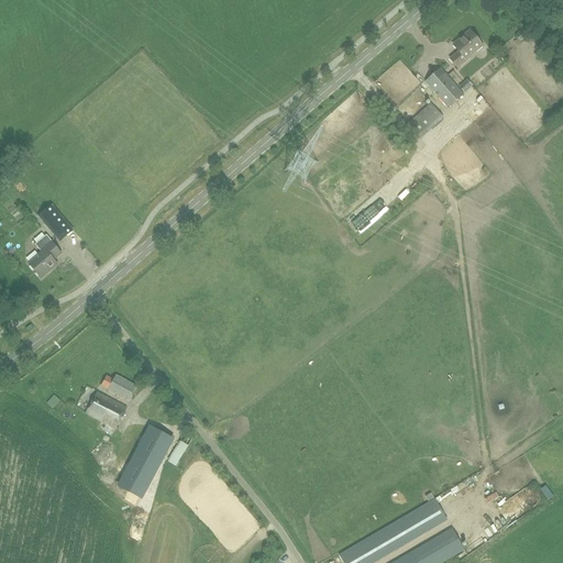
[(457,68),(471,57),(471,56),(483,45),(470,30),(452,44),(459,51),(450,58),(457,68)]
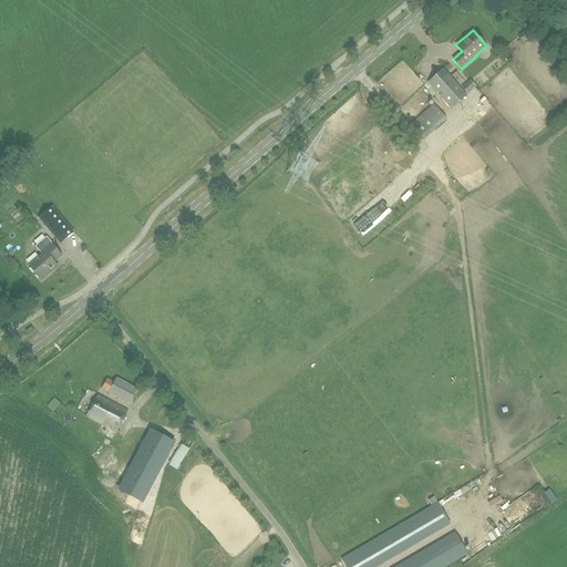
[(451,109),(466,95),(443,69),(428,82),(451,109)]
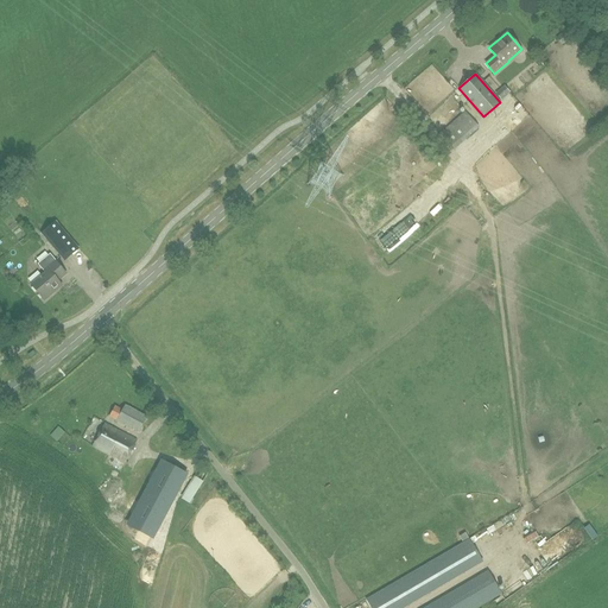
[(455,150),(479,127),(464,111),(441,133),(455,150)]
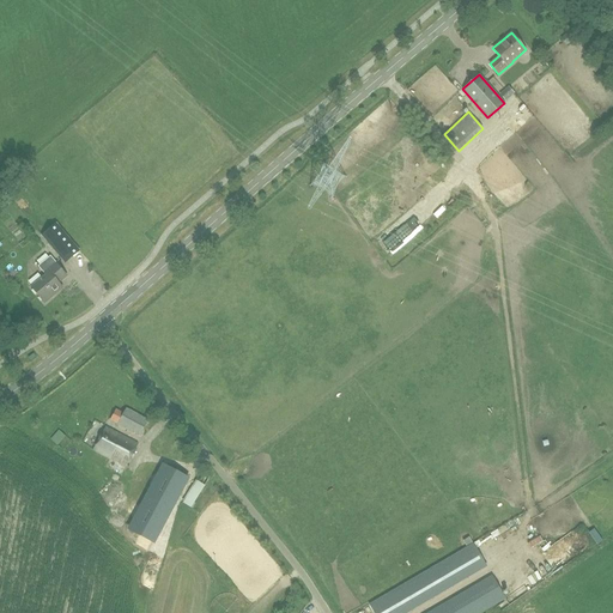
[(480,177),(474,180),(481,195),(487,193),(480,177)]
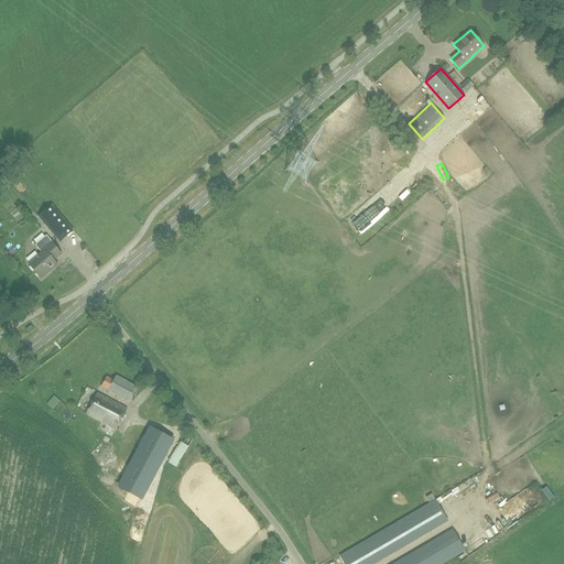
[(60,241),(73,230),(51,205),(39,216),(60,241)]
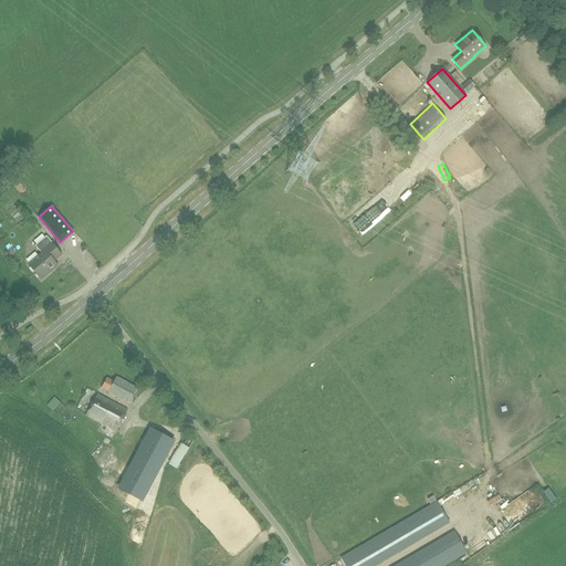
[(363,234),(373,226),(363,216),(354,223),(363,234)]
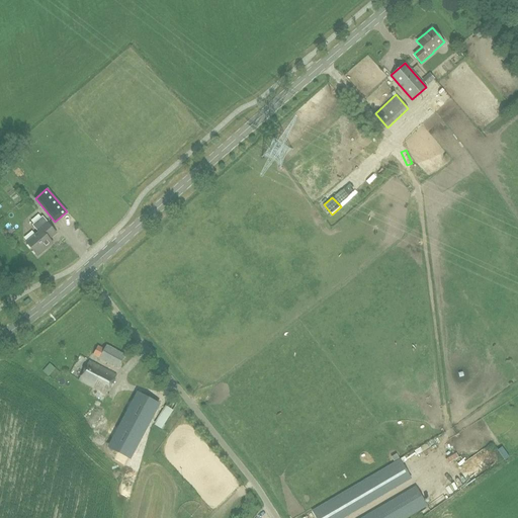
[(36,255),(52,242),(49,239),(55,233),(41,218),(32,226),(37,231),(25,242),(36,255)]
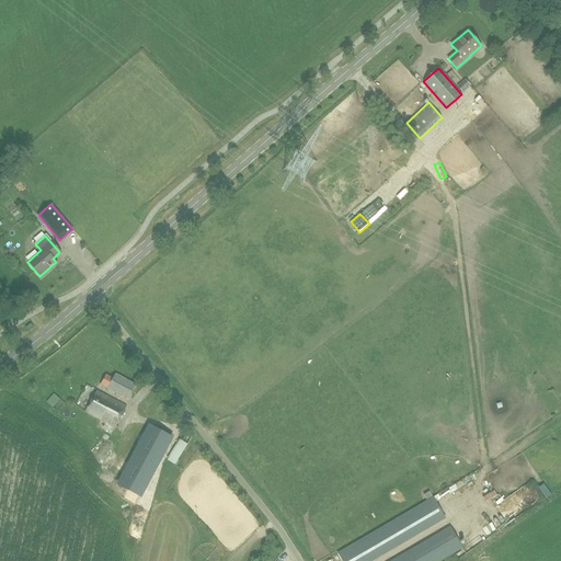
[(135,385),(115,374),(113,378),(105,375),(101,385),(127,399),(135,385)]
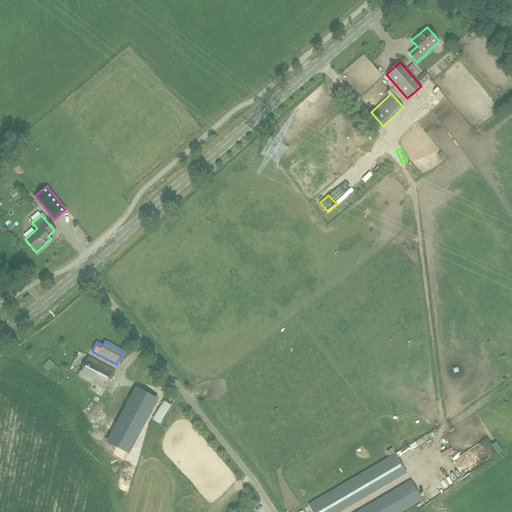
[(105,390),(115,371),(88,357),(78,375),(105,390)]
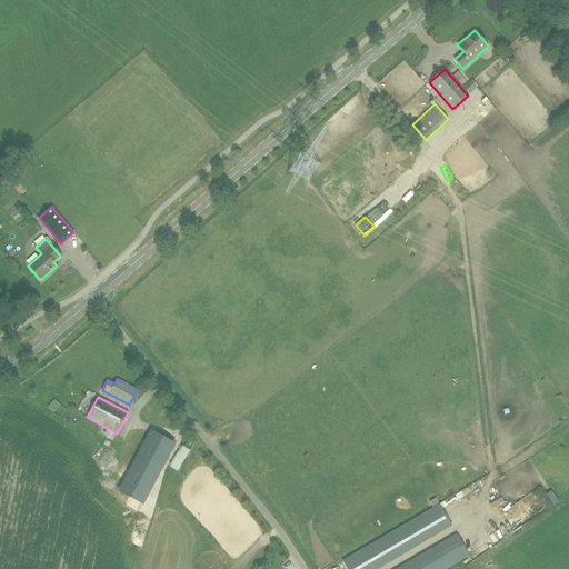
[(157,400),(146,409),(150,415),(161,406),(157,400)]
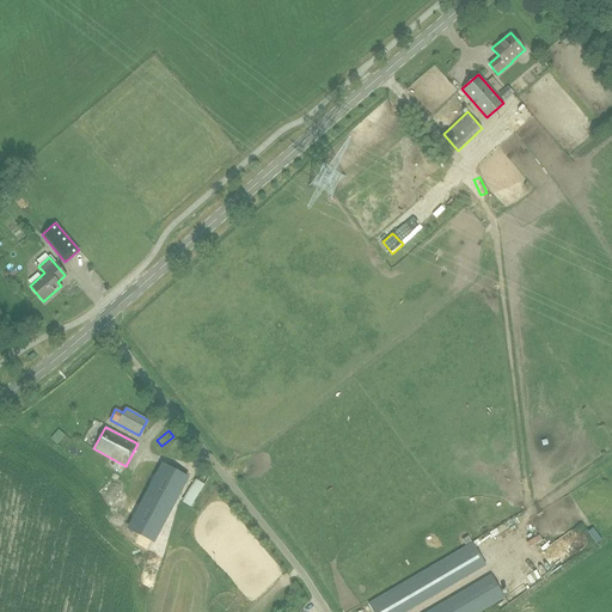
[(153,542),(187,477),(164,465),(129,530),(153,542)]
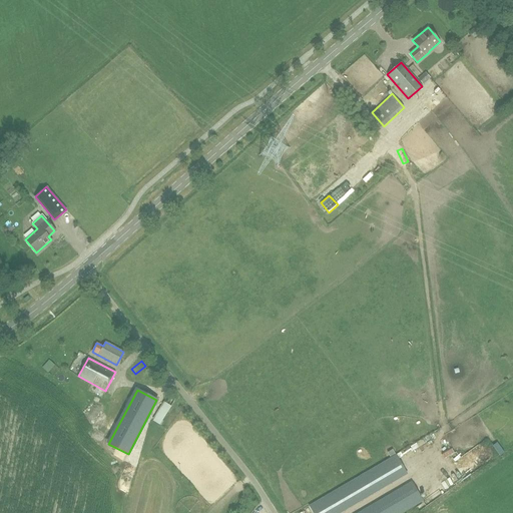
[(309,506),(313,512),(341,512),(407,474),(396,455),(309,506)]
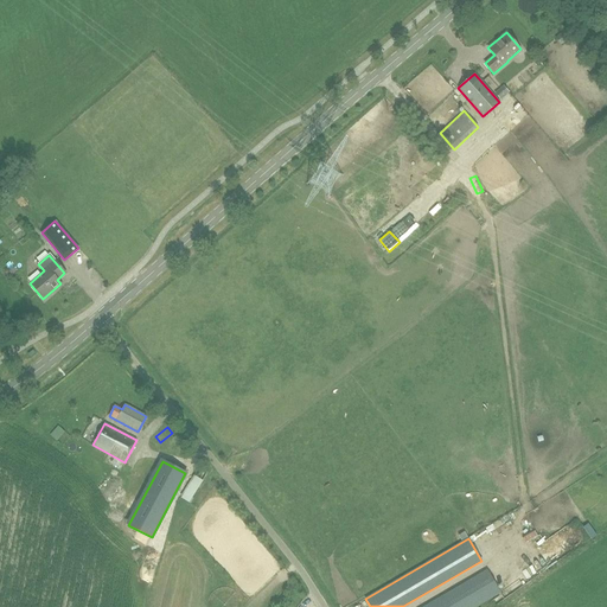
[(423,606),(475,606),(500,593),(486,570),(423,606)]
